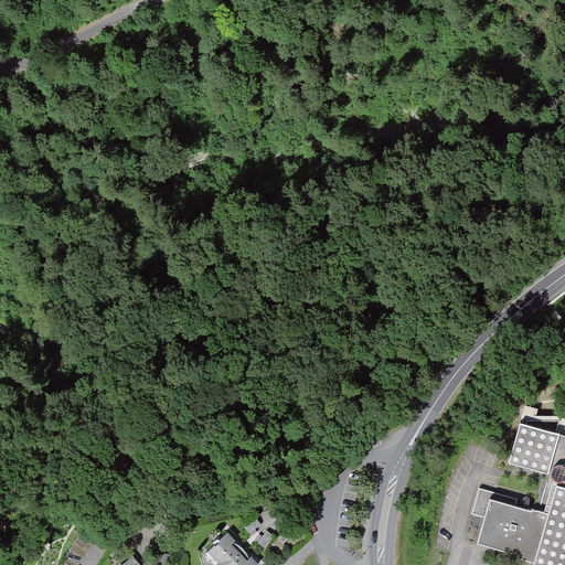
[(564,564),(564,434),(520,422),(509,460),(546,470),(539,498),(479,482),(472,508),(484,511),(476,543),(561,564),(564,564)]
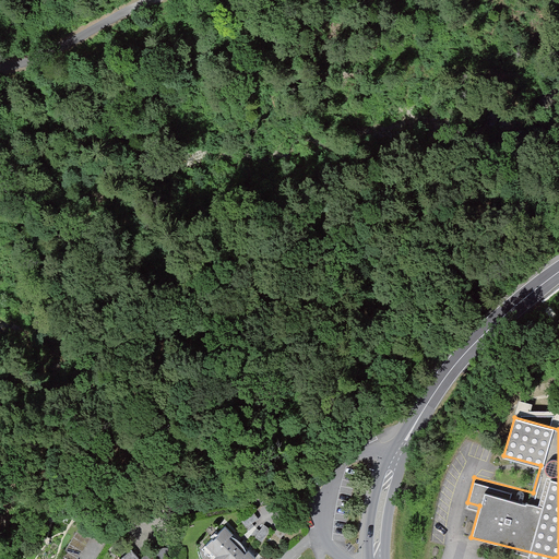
[(271,535),(254,519),(246,527),(263,544),(271,535)]
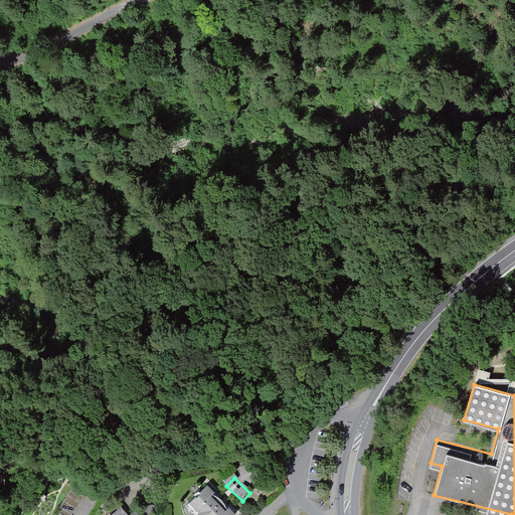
[(88,491),(77,486),(65,506),(74,512),(88,491)]
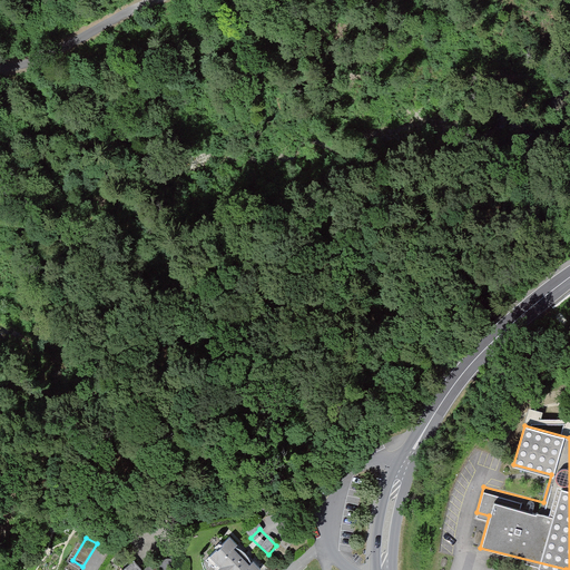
[(257,569),(231,543),(210,563),(217,569),(257,569)]
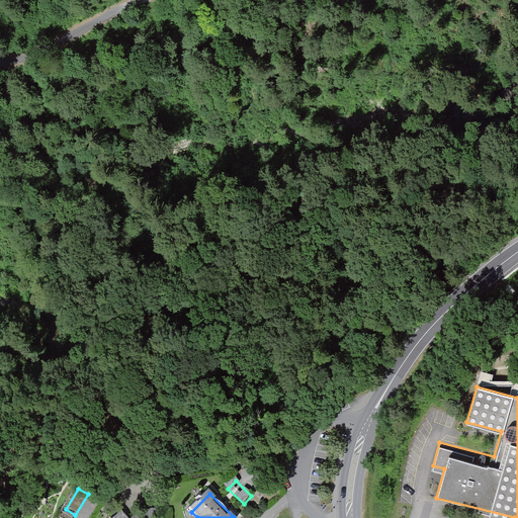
[(135,517),(127,509),(116,517),(135,517)]
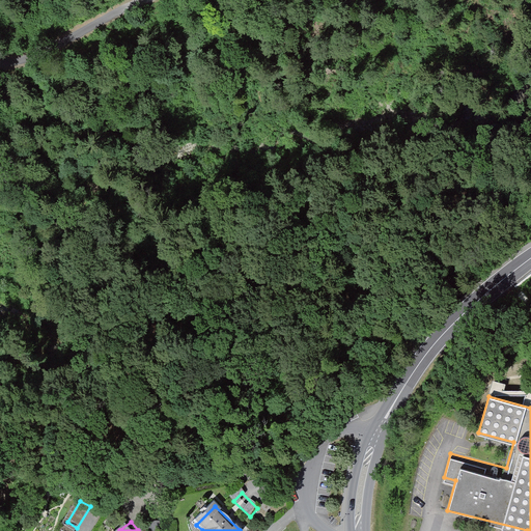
All buildings are outlined.
